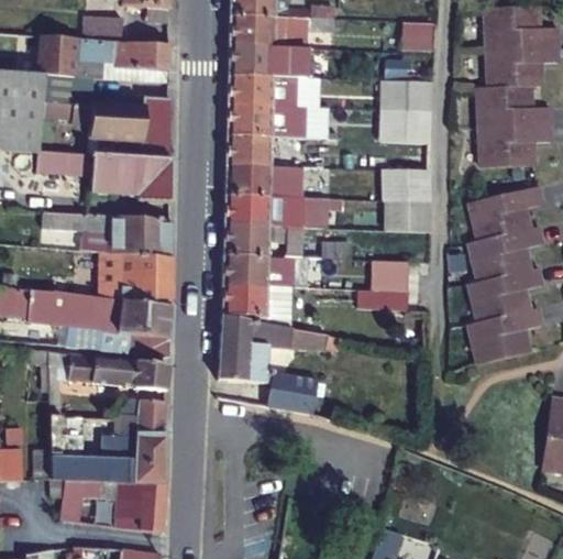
[(124,0),(124,6),(170,9),(170,0),(124,0)]
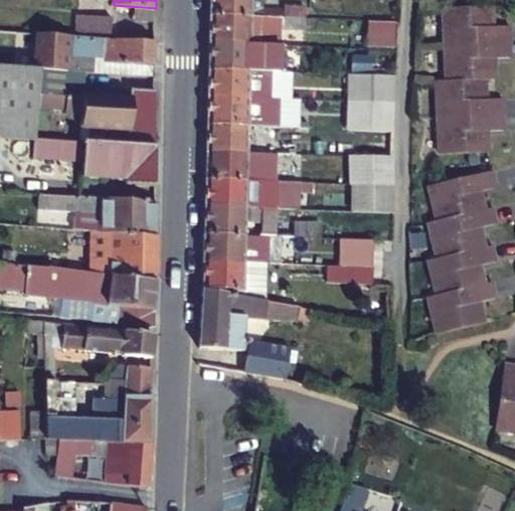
[(280,5),(248,4),(248,0),(207,0),(207,9),(280,11),(280,5)]
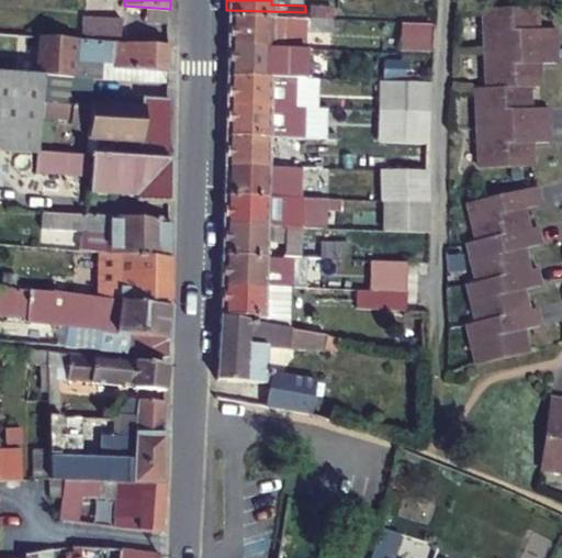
[(330,26),(332,1),(319,0),(307,0),(306,24),(330,26)]
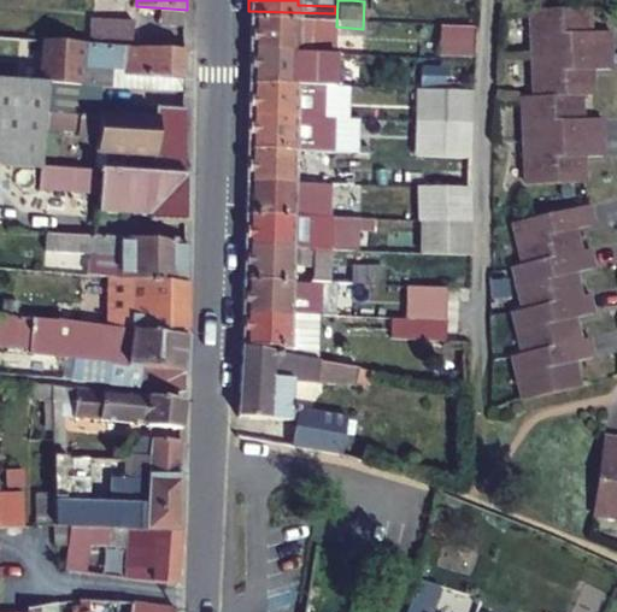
[(524,98),(526,140),(528,184),(586,183),(586,158),(607,157),(606,136),(606,121),(583,121),(583,95),(594,95),(594,70),(616,69),(615,51),(613,31),(593,33),(592,10),(533,12),(534,54),(536,96),(524,98)]
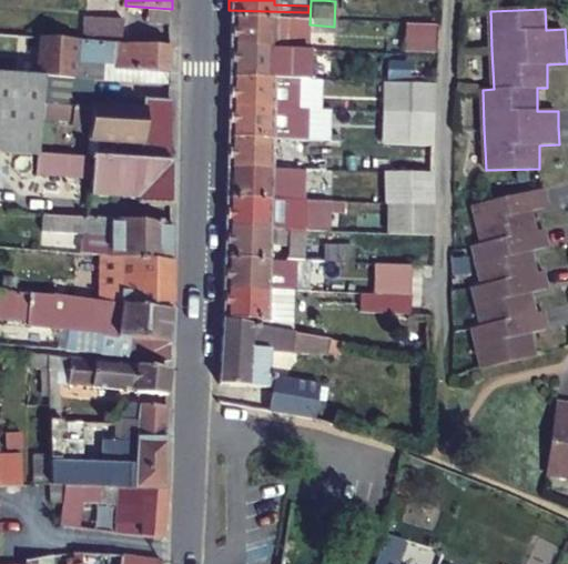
[(229,10),(229,40),(307,43),(308,12),(229,10)]
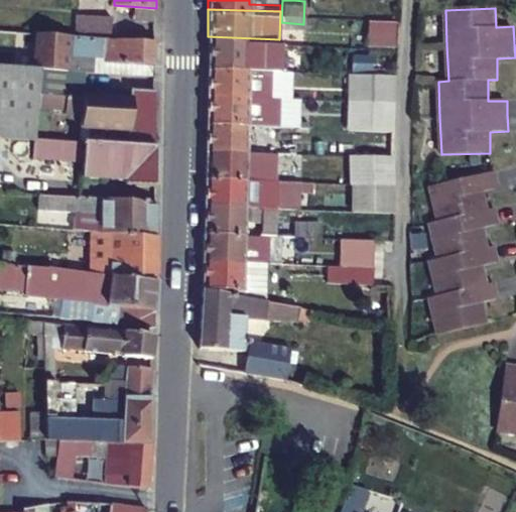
[(113,17),(80,14),(78,30),(112,33),(113,17)]
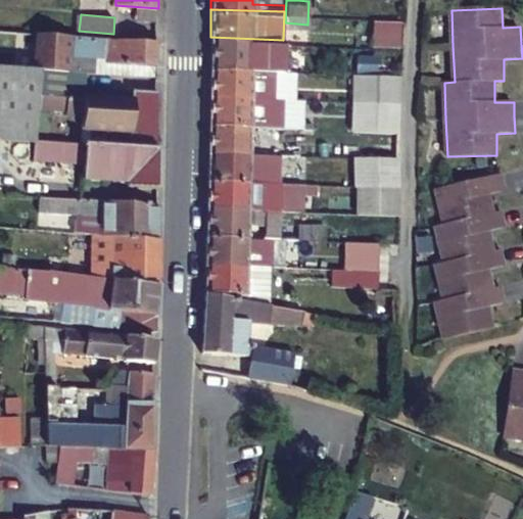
[(371,15),(370,41),(398,43),(400,16),(371,15)]
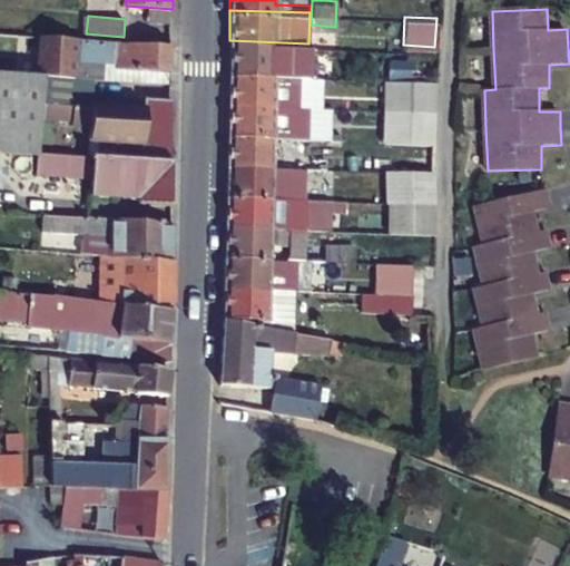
[(0,42),(43,47),(43,35),(0,31),(0,42)]
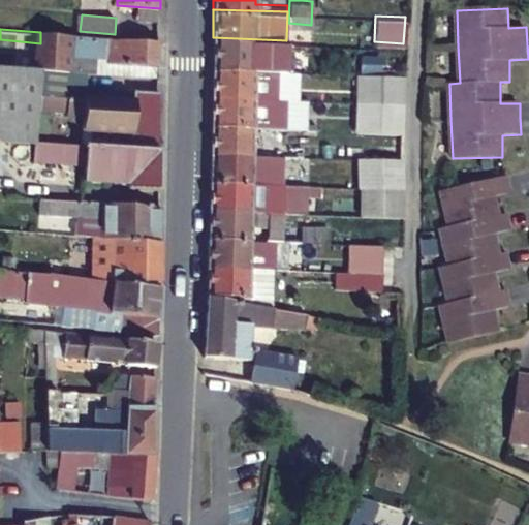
[(72,71),(73,52),(73,35),(40,32),(40,43),(39,68),(45,69),(72,71)]
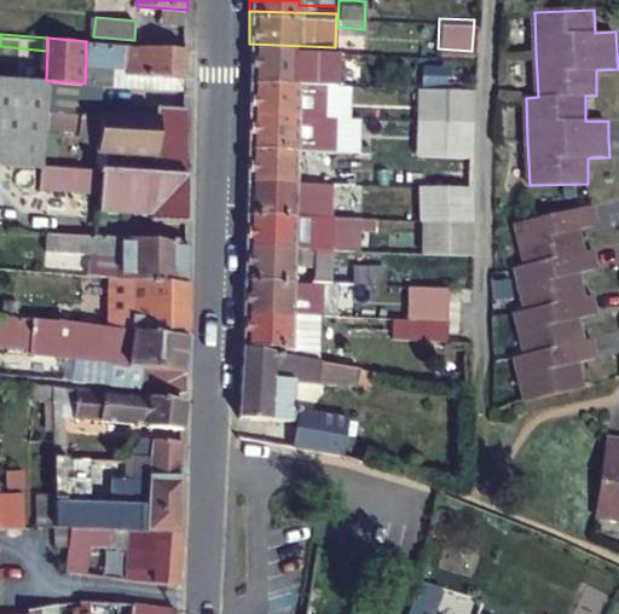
[(111,62),(110,65),(119,67),(132,68),(132,71),(189,75),(189,48),(86,41),(86,61),(111,62)]
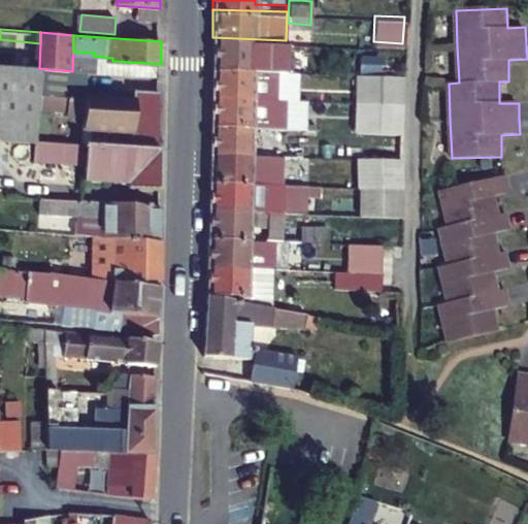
[(275,66),(286,66),(286,40),(212,37),(212,64),(275,66)]
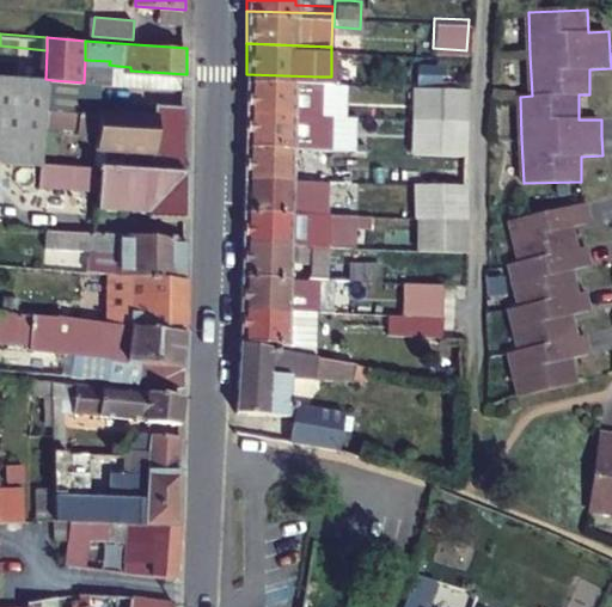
[(84,83),(116,84),(117,66),(109,65),(110,61),(85,60),(84,83)]
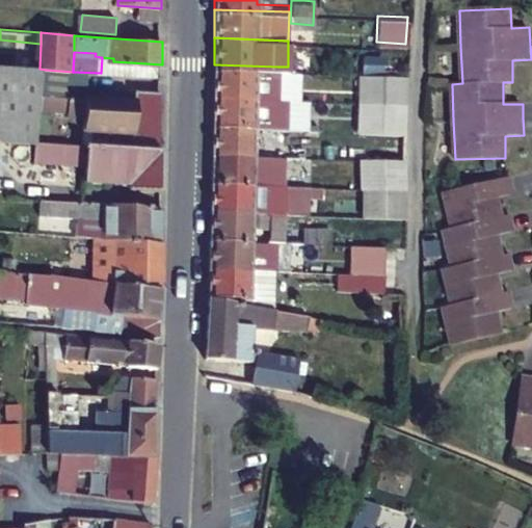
[(277,67),(214,64),(213,95),(256,97),(277,97),(277,67)]
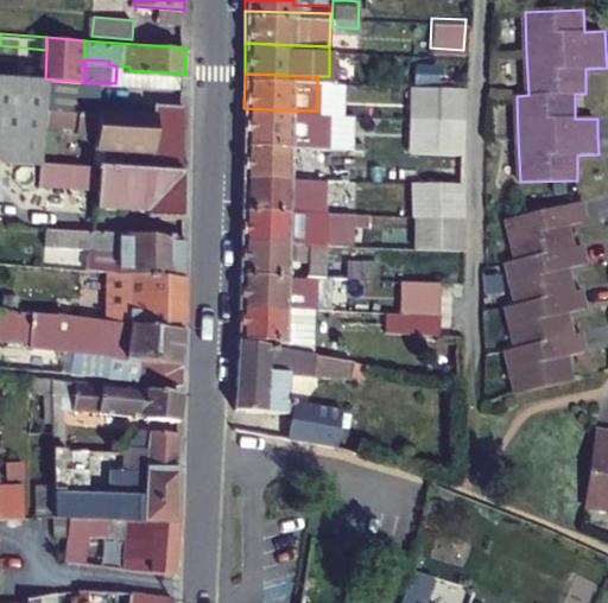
[(0,157),(45,162),(49,124),(50,108),(52,80),(45,78),(0,75),(0,157)]
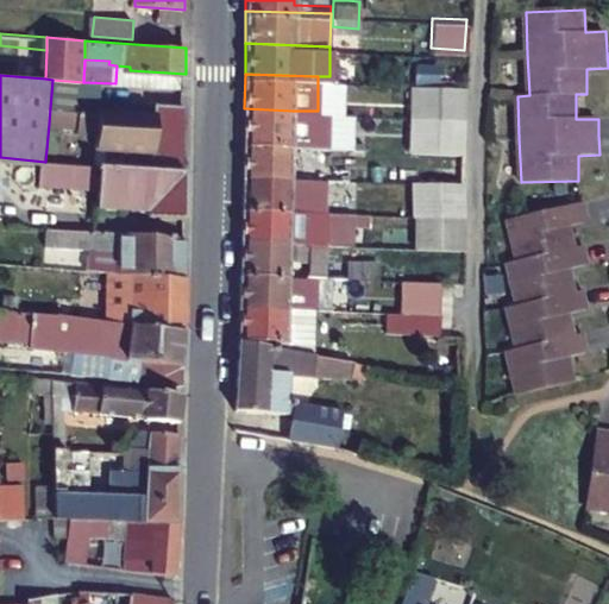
[(81,111),(82,101),(83,82),(52,80),(50,108),(81,111)]
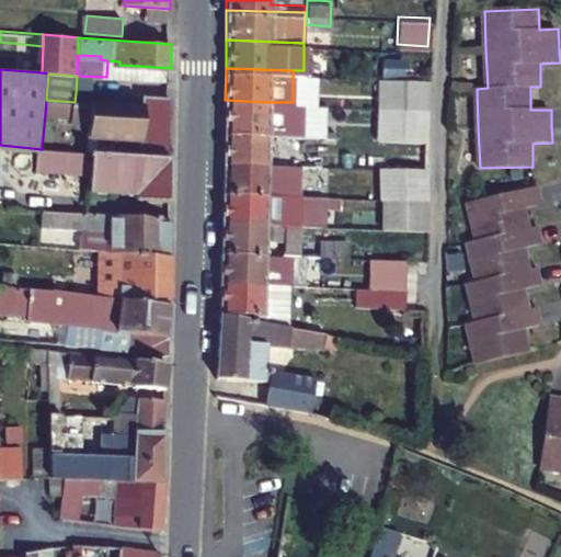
[(432,108),(433,76),(384,74),(382,106),(432,108)]
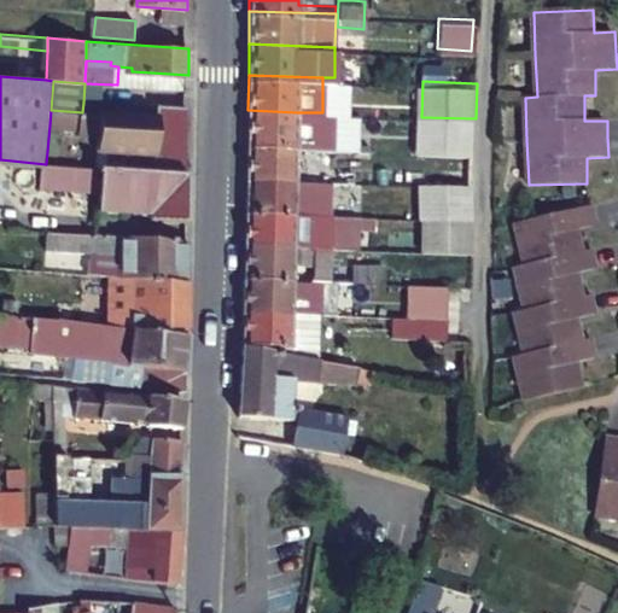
[(101,134),(100,168),(190,175),(191,107),(188,106),(126,103),(124,116),(99,114),(82,112),(51,110),(50,126),(82,128),(82,133),(101,134)]
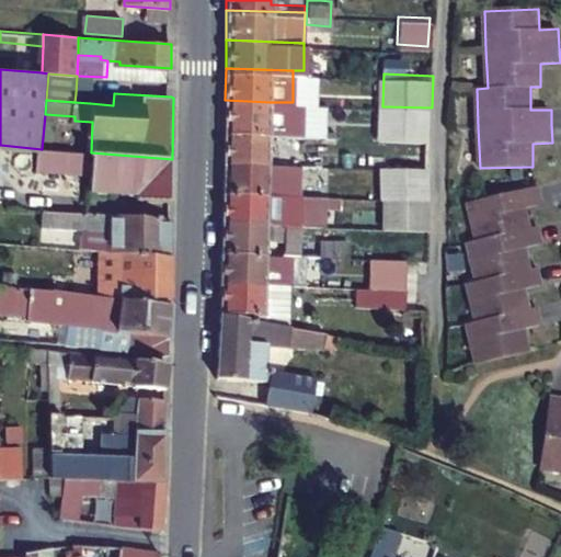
[(90,94),(76,93),(75,102),(90,103),(90,94)]
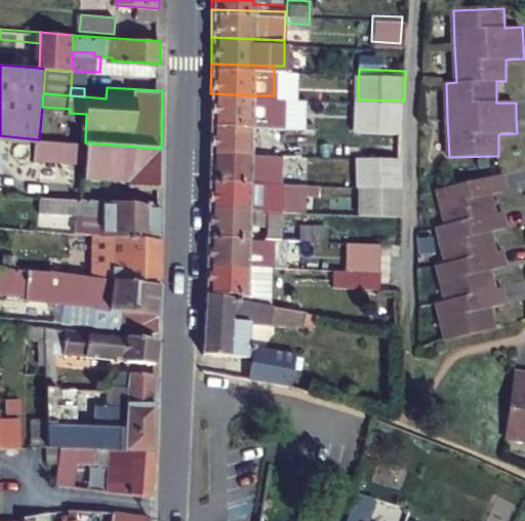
[(210,93),(210,123),(251,125),(252,95),(210,93)]
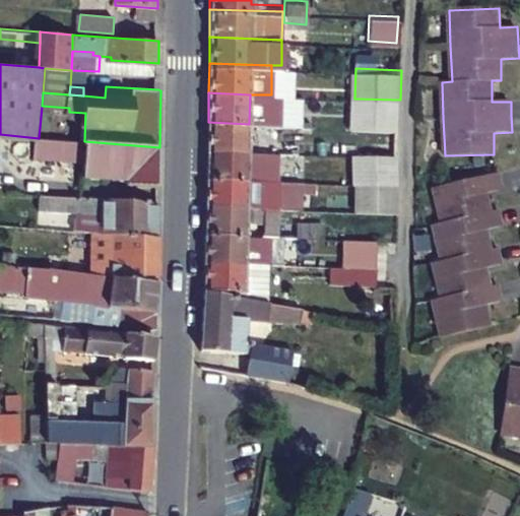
[(249,150),(249,124),(208,122),(207,149),(249,150)]
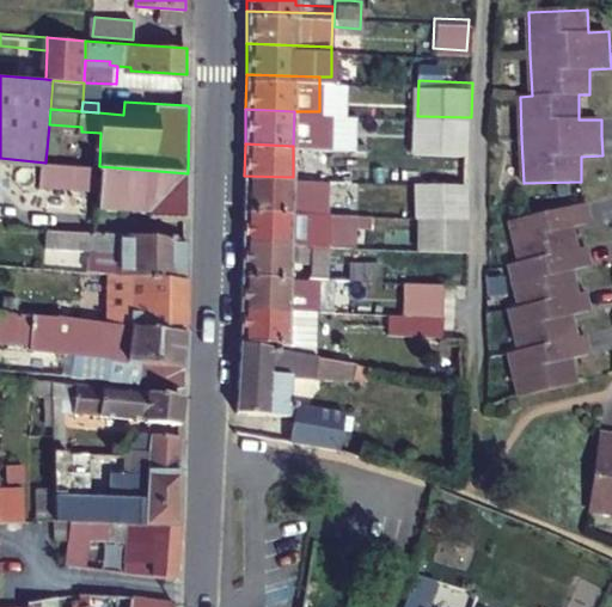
[(188,221),(188,173),(99,166),(50,163),(49,179),(101,184),(98,209),(150,213),(148,219),(188,221)]
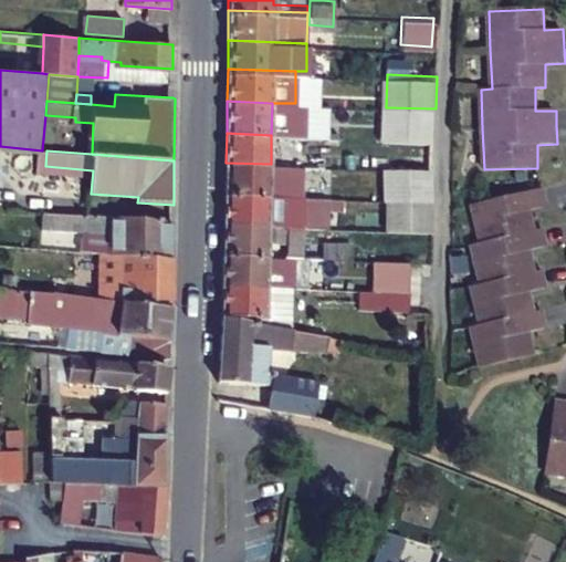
[(226,163),(226,194),(304,196),(304,165),(271,164),(226,163)]
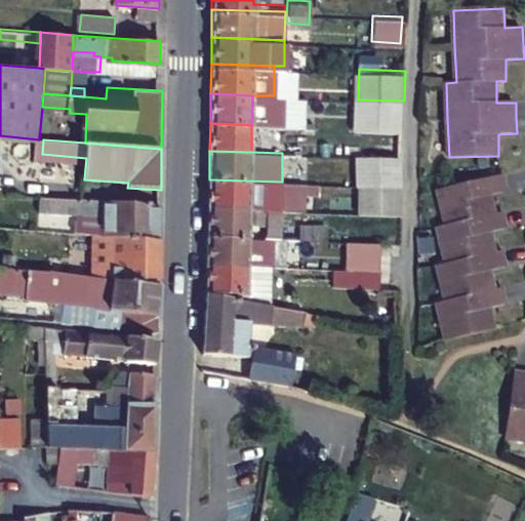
[(401,186),(402,157),(359,155),(358,184),(401,186)]
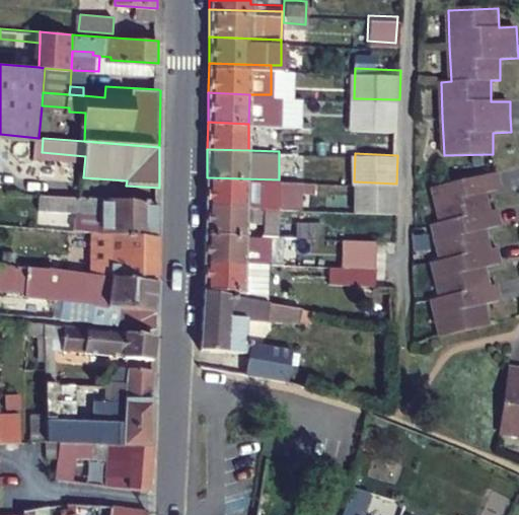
[(427,299),(437,334),(484,320),(478,302),(496,298),(492,281),(484,284),(479,266),(497,260),(493,245),(485,246),(479,226),(497,222),(493,206),(485,209),(479,190),(497,185),(494,170),(430,187),(438,220),(428,223),(437,260),(429,262),(438,296),(427,299)]
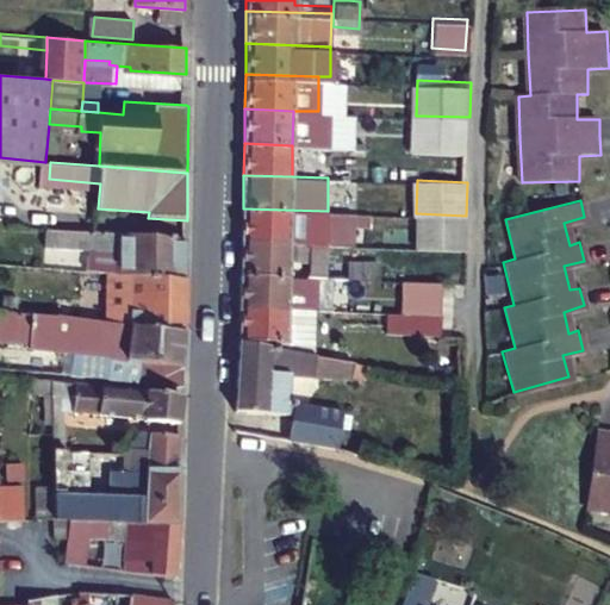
[(328,211),(243,209),(243,238),(327,241),(354,242),(354,225),(355,212),(328,211)]
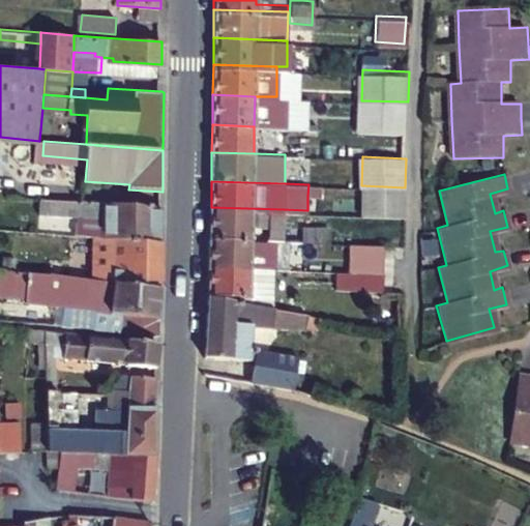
[(322,197),(322,184),(308,184),(307,196),(322,197)]
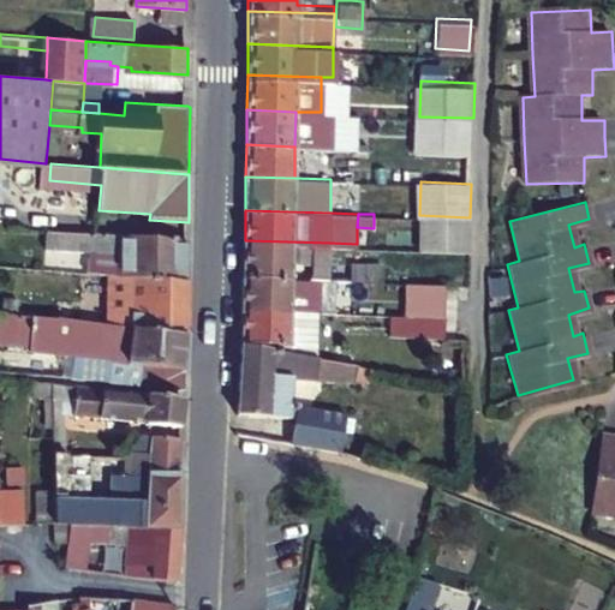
[(471,249),(470,217),(422,216),(423,246),(471,249)]
